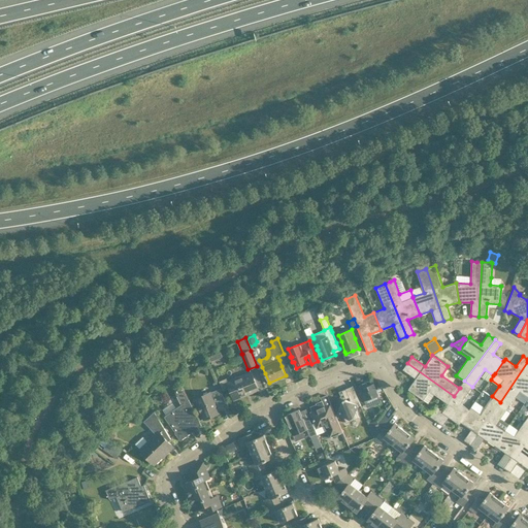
[(527,362),(500,402),(508,408),(520,391),(527,396),(527,362)]
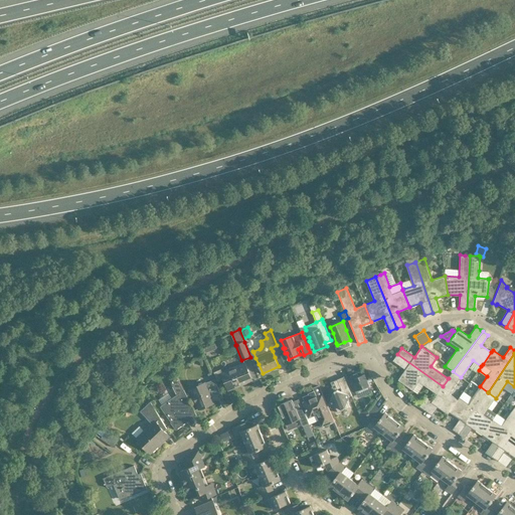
[(437,393),(443,386),(397,354),(392,360),(405,369),(398,380),(413,390),(419,381),(437,393)]
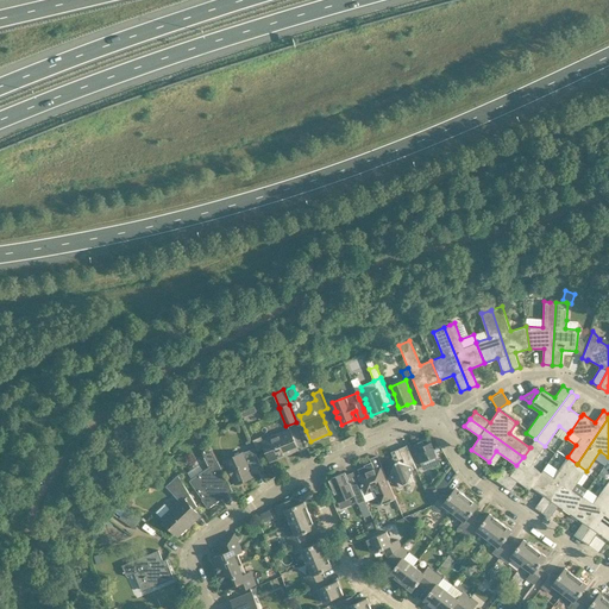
[(261,437),(252,439),(257,450),(264,447),(265,450),(270,460),(270,462),(284,456),(297,450),(299,450),(297,449),(294,438),(290,429),(263,440),(261,437)]
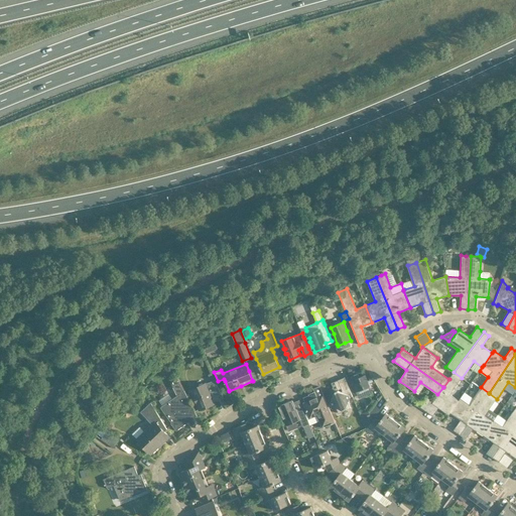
[(443,387),(437,394),(433,401),(427,397),(420,407),(432,415),(438,407),(448,415),(461,398),(460,398),(459,400),(450,394),(462,378),(454,372),(448,379),(449,379),(443,387)]
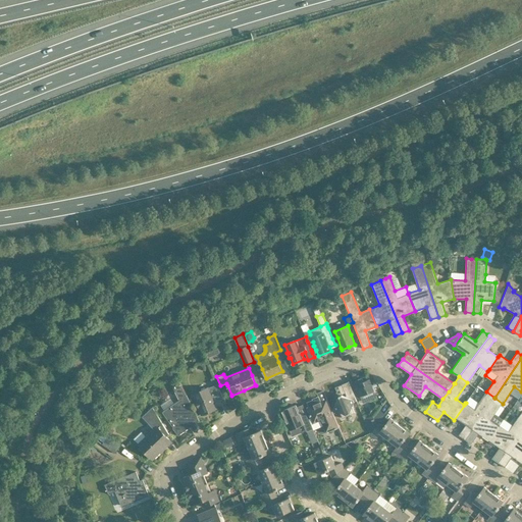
[(351,382),(358,397),(374,390),(369,378),(364,381),(362,377),(358,379),(357,377),(351,379),(352,382),(351,382)]
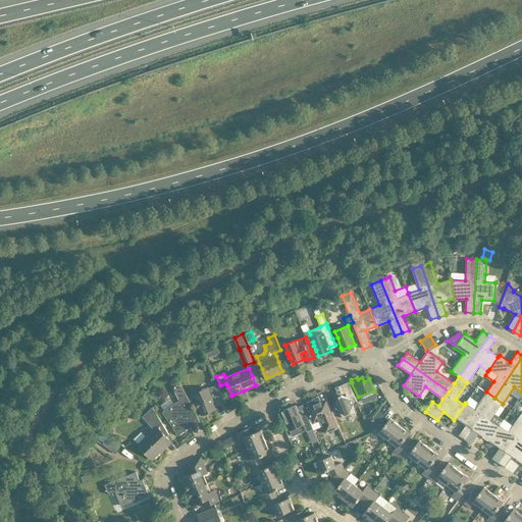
[(173,404),(162,412),(167,419),(173,427),(172,428),(178,435),(190,427),(188,425),(198,418),(195,411),(187,395),(179,381),(172,386),(179,400),(173,404)]
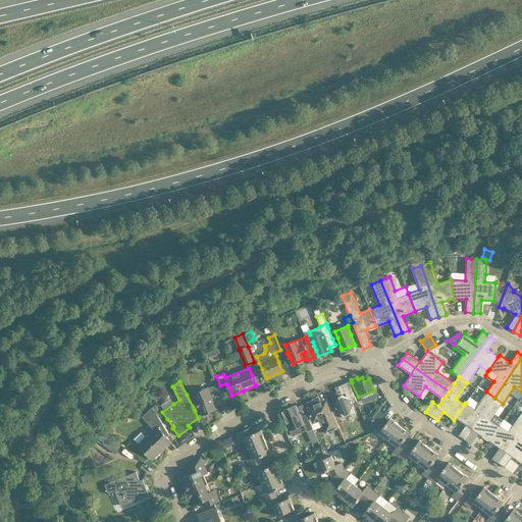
[(340,396),(333,409),(341,411),(343,418),(355,413),(353,407),(355,402),(357,401),(349,381),(343,384),(347,395),(346,396),(343,395),(340,396)]
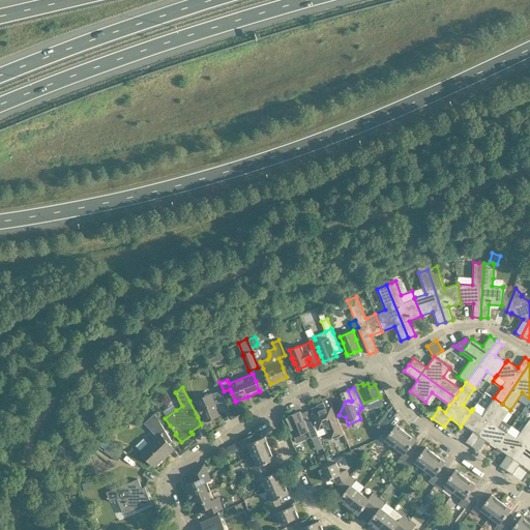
[(197,400),(201,410),(205,420),(219,414),(217,408),(227,404),(222,389),(197,400)]
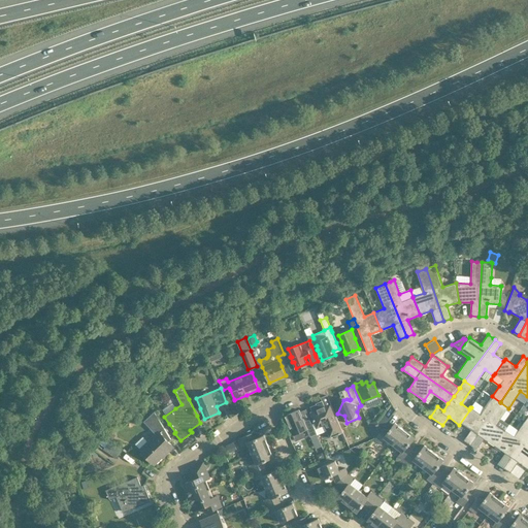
[(464,440),(470,444),(500,402),(492,396),(480,414),(471,407),(459,425),(461,423),(471,429),(464,440)]
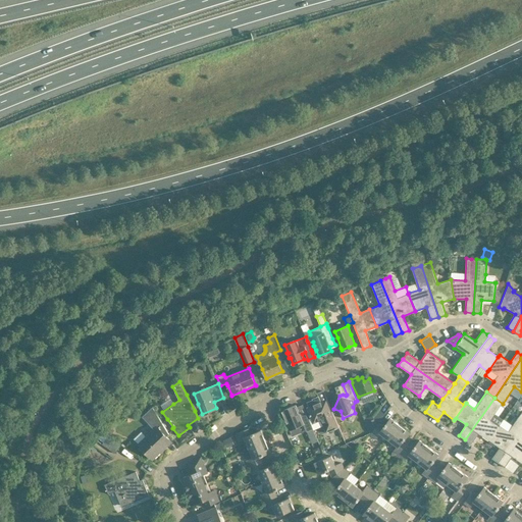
[(318,396),(314,398),(315,399),(307,402),(308,406),(306,407),(313,423),(320,420),(325,432),(338,427),(327,401),(322,403),(318,396)]
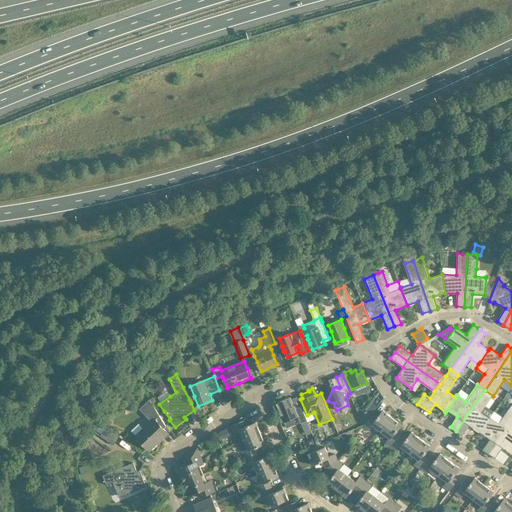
[(469,425),(480,432),(490,417),(489,418),(481,412),(493,396),(485,390),(456,431),(462,435),(469,425)]
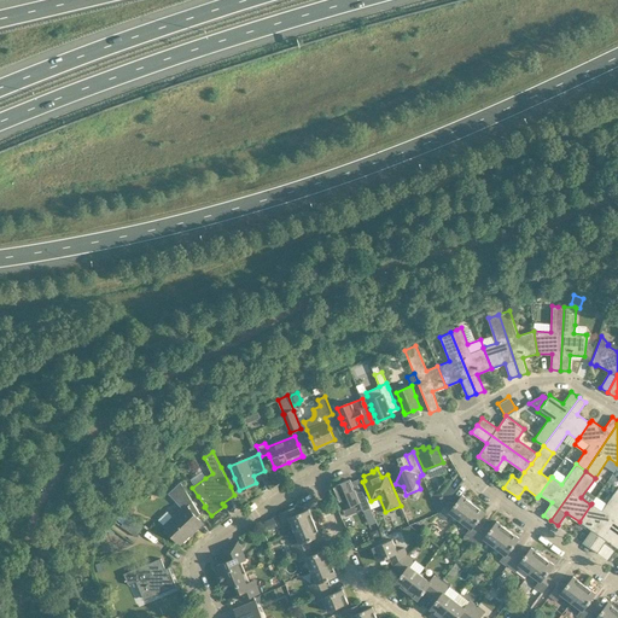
[(350,479),(333,487),(343,509),(347,516),(354,513),(356,509),(354,505),(359,502),(362,509),(362,511),(371,507),(363,490),(359,479),(351,482),(350,479)]
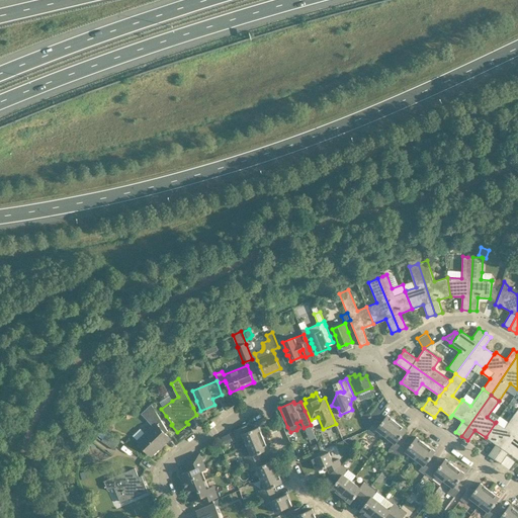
[(141,414),(153,426),(146,433),(139,440),(138,441),(152,455),(169,437),(164,432),(168,430),(151,404),(141,414)]
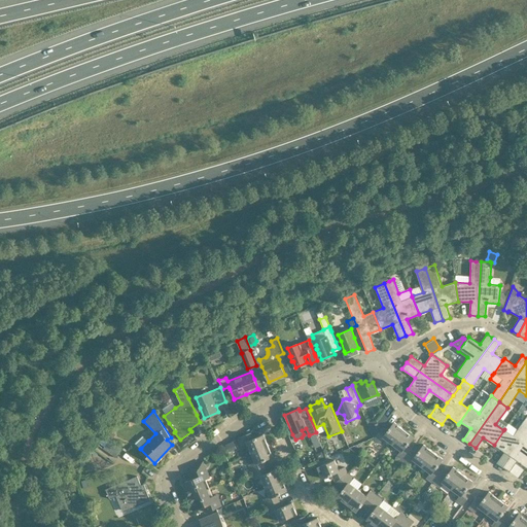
[(497,463),(503,467),(526,432),(526,417),(518,429),(508,423),(504,429),(494,445),(504,452),(497,463)]
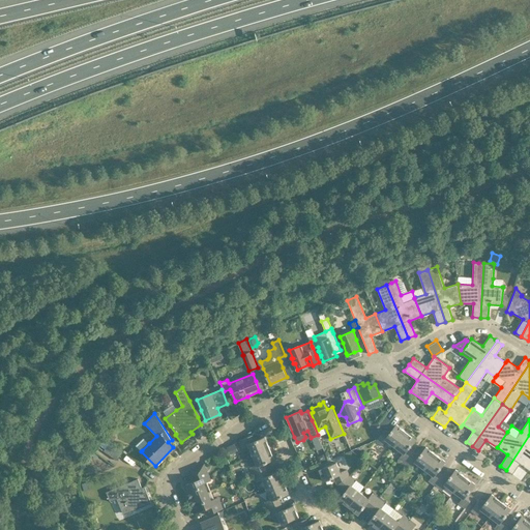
[(379,422),(371,425),(376,439),(382,431),(379,422)]
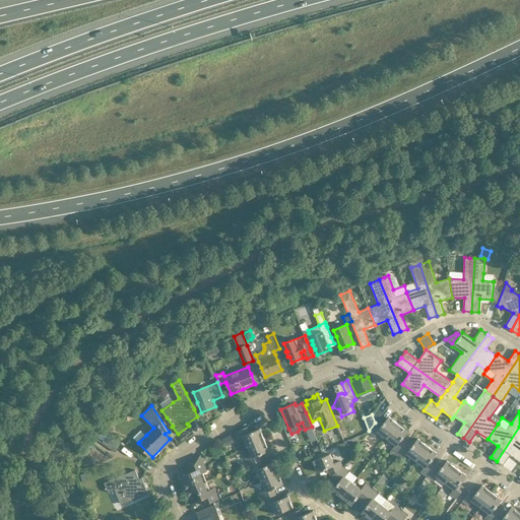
[(379,432),(387,438),(398,424),(389,415),(382,425),(377,421),(369,432),(375,437),(379,432)]
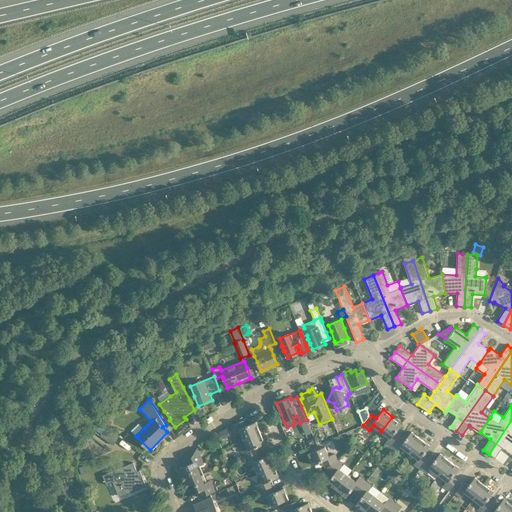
[(385,442),(392,447),(400,437),(395,433),(402,424),(392,417),(381,431),(389,437),(385,442)]
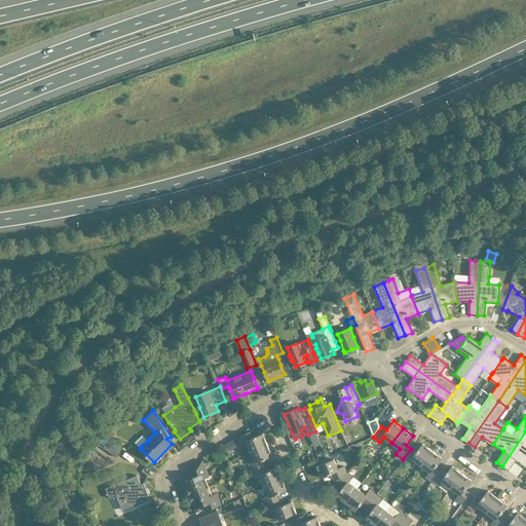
[(247,442),(251,451),(268,444),(263,433),(253,437),(250,431),(237,437),(240,444),(247,442)]
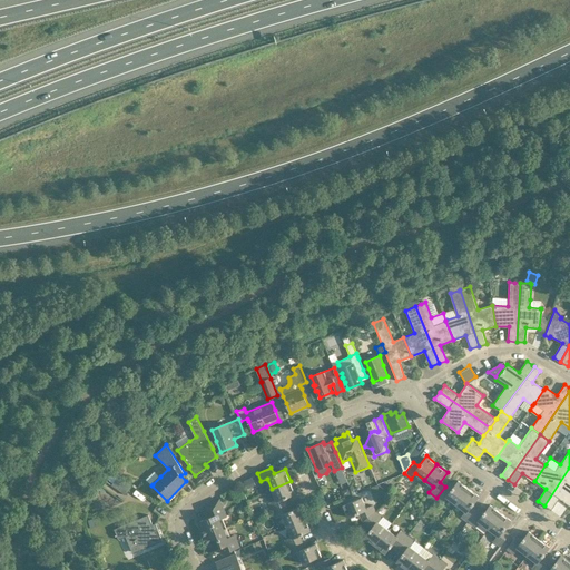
[(559,499),(569,505),(569,468),(544,505),(551,510),(559,499)]
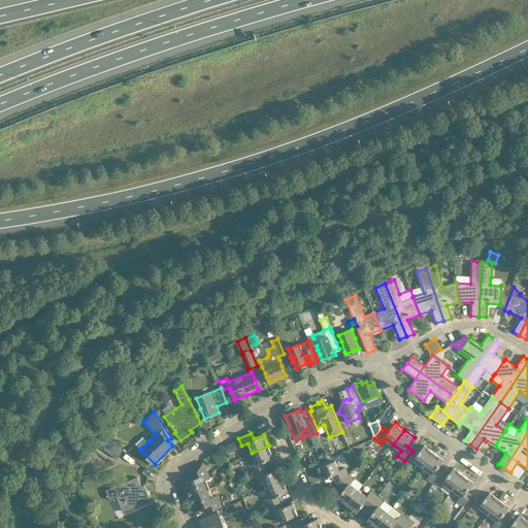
[(105,448),(109,440),(104,436),(99,443),(105,448)]
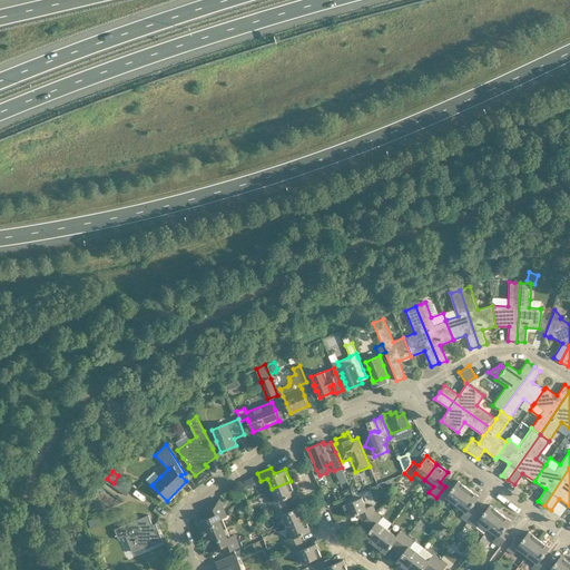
[(147,480),(153,484),(160,477),(155,472),(147,480)]
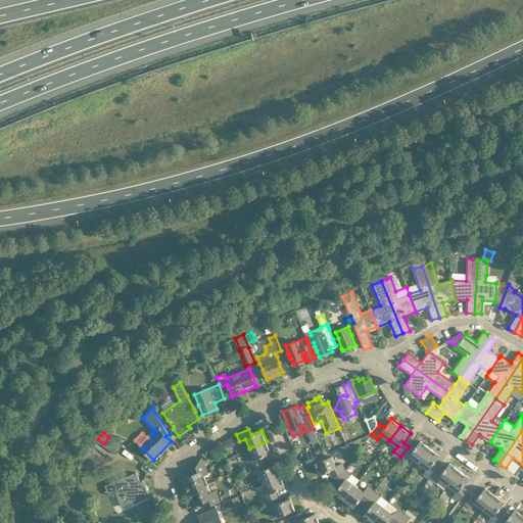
[(102,445),(115,454),(122,445),(108,436),(104,443),(102,445)]
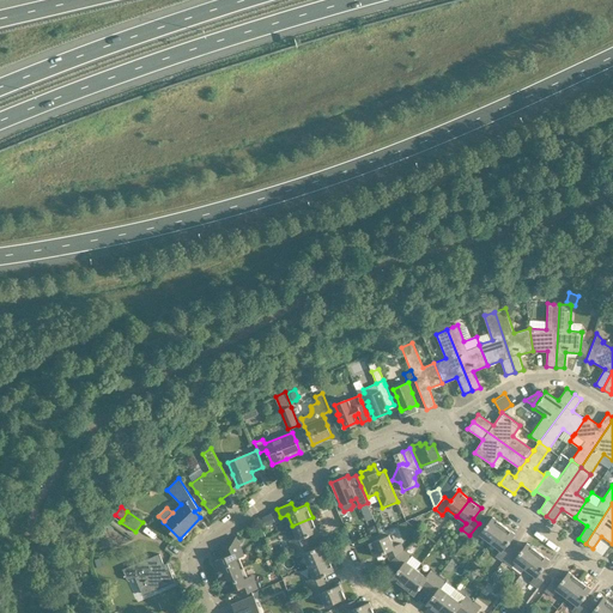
[(481,535),(491,542),(504,526),(492,516),(484,527),(479,523),(469,535),(477,541),(481,535)]
